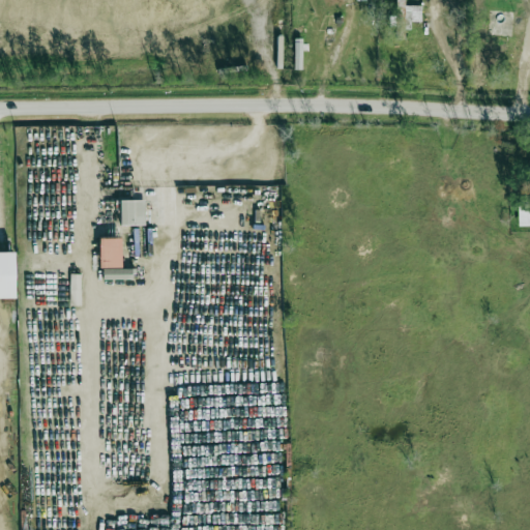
[(421,6),(405,6),(404,0),(395,0),(395,16),(388,16),(388,27),(396,27),(396,38),(405,38),(405,30),(411,30),(411,22),(421,22),(421,6)]
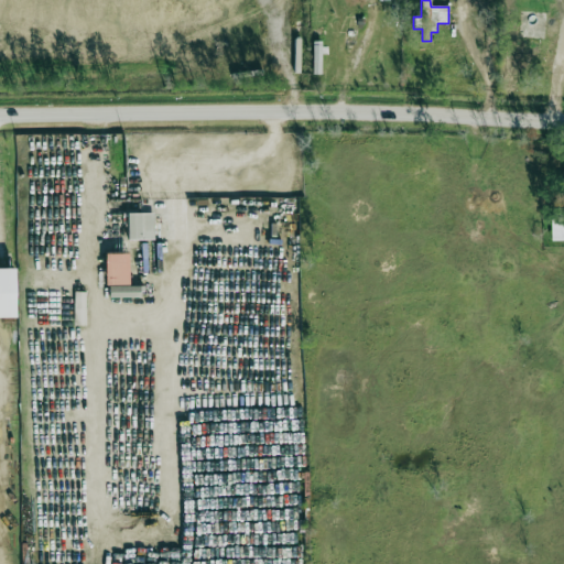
[(321,74),(322,41),(313,41),(313,74),(321,74)]
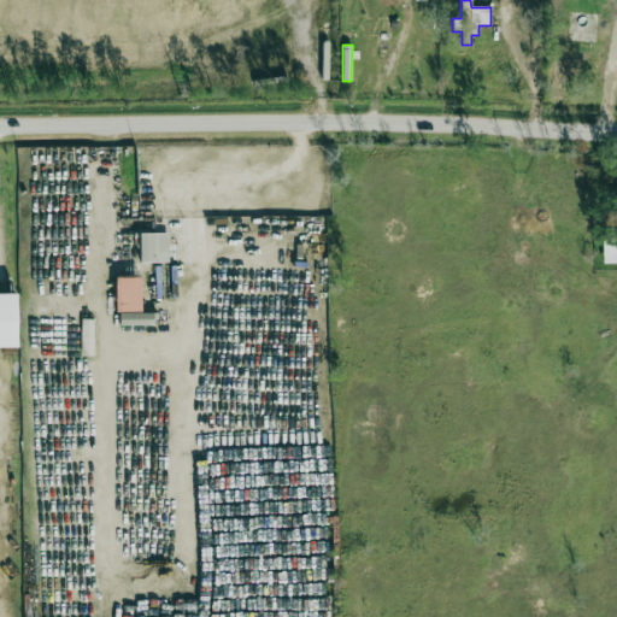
[(168,233),(139,234),(140,262),(169,262),(168,233)]
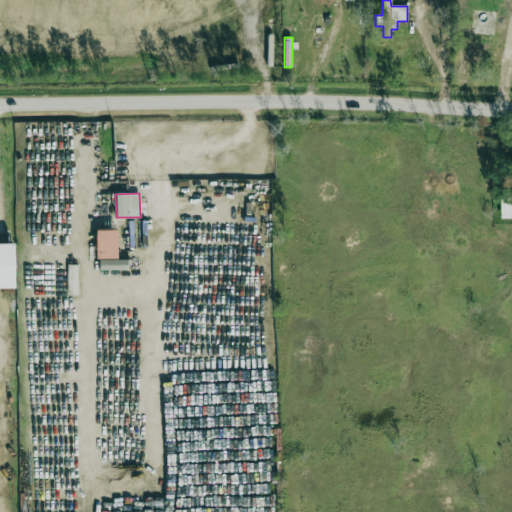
[(96,259),(117,258),(116,230),(95,230),(96,259)]
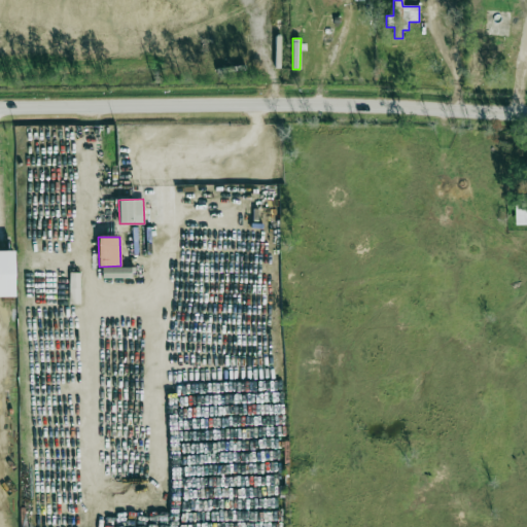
[(0,296),(13,296),(13,251),(0,250),(0,296)]
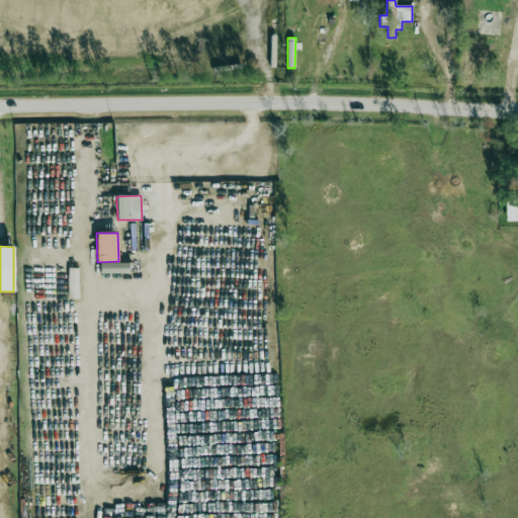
[(128,262),(100,263),(100,273),(128,273),(128,262)]
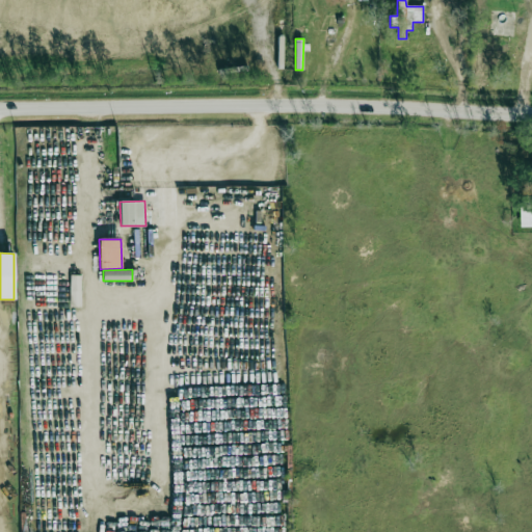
[(70,307),(80,307),(81,275),(70,275),(70,307)]
